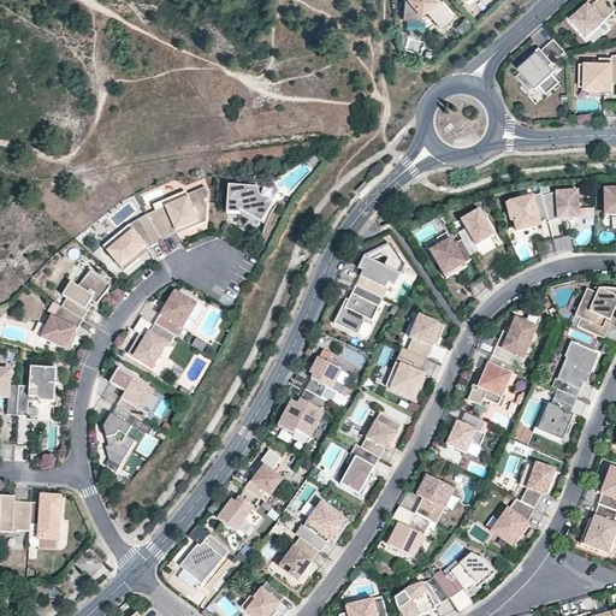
[(404,0),(404,18),(422,19),(422,12),(426,9),(443,28),(455,17),(440,0),(404,0)]
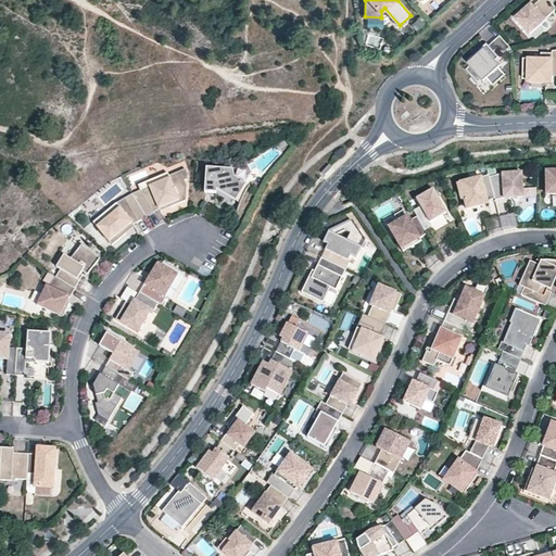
[(546,17),(555,9),(555,5),(551,0),(540,0),(535,4),(533,2),(516,19),(531,34),(547,20),(546,17)]
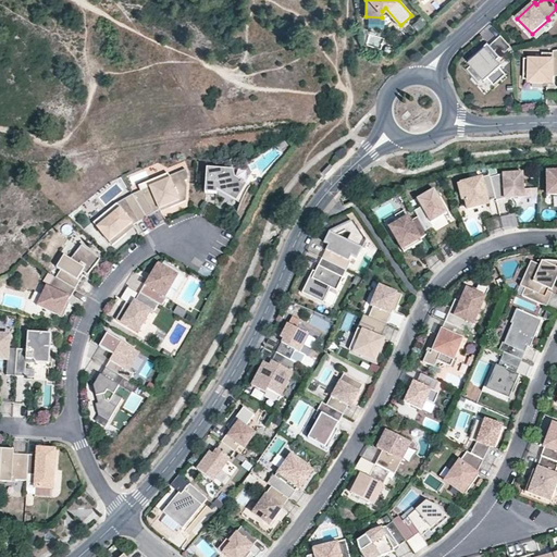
[(502,58),(496,51),(500,48),(506,53),(512,48),(502,35),(491,46),(489,44),(479,52),(480,54),(477,57),(475,56),(471,60),(474,63),(468,70),(480,83),(487,76),(496,86),(508,75),(502,69),(499,65),(496,69),(493,65),(498,60),(502,58)]
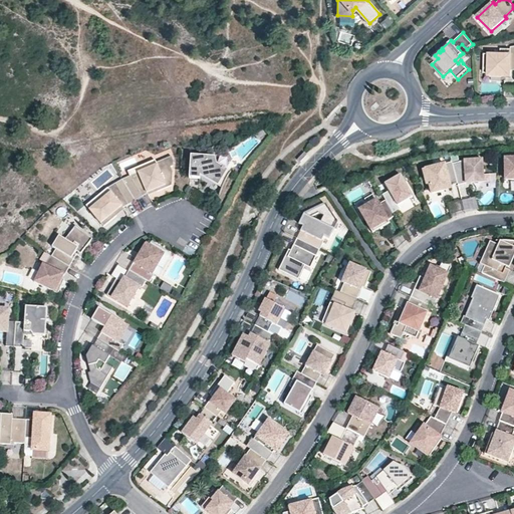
[(513,46),(512,47),(511,49),(502,48),(501,54),(485,54),(485,73),(487,73),(493,73),(503,73),(502,75),(511,76),(511,70),(512,62),(513,61),(513,46)]
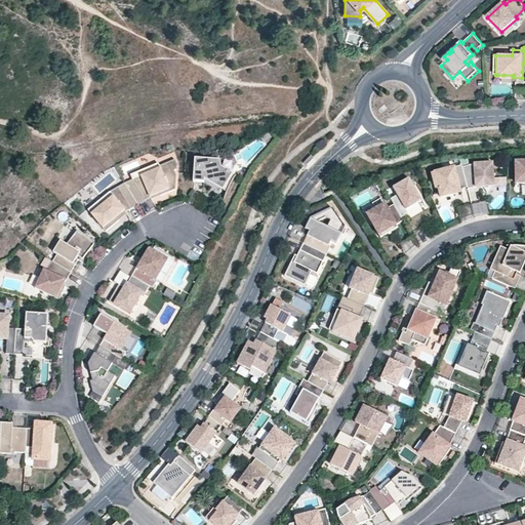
[(132,179),(125,184),(138,205),(151,198),(152,200),(175,190),(176,175),(174,171),(176,169),(177,164),(175,159),(159,166),(160,167),(132,179)]
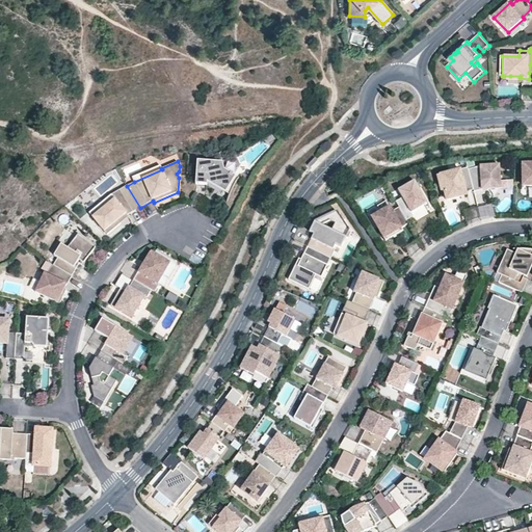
[(222,170),(222,162),(197,161),(195,184),(207,185),(208,180),(212,180),(212,182),(230,192),(232,188),(234,185),(236,182),(237,179),(222,170)]
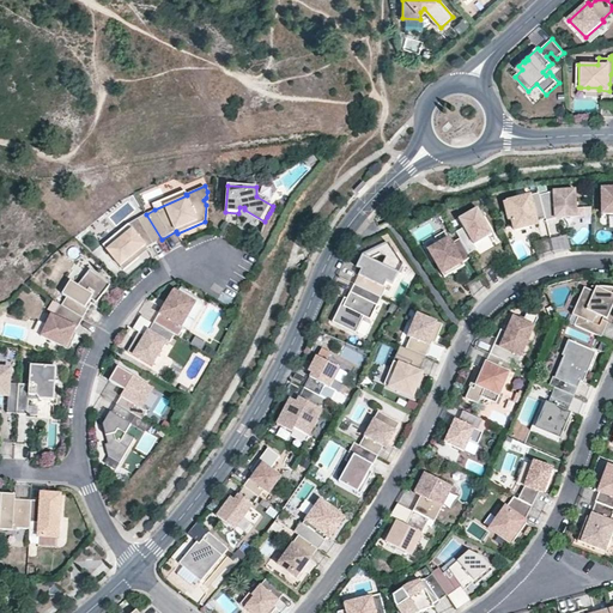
[(546,218),(546,220),(556,218),(556,214),(562,214),(562,217),(577,216),(575,189),(554,192),(540,194),(546,218)]
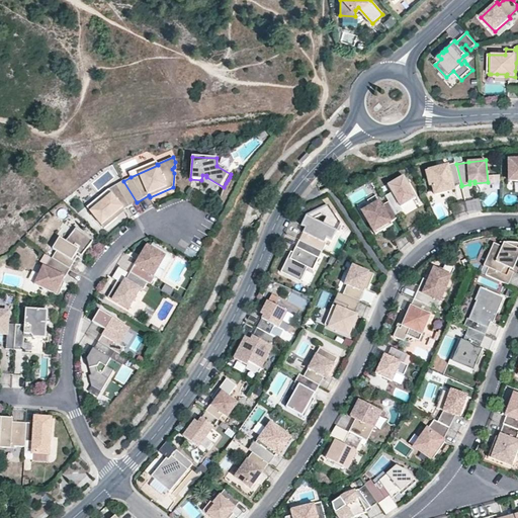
[(156,161),(128,173),(131,177),(158,165),(157,164),(156,161)]
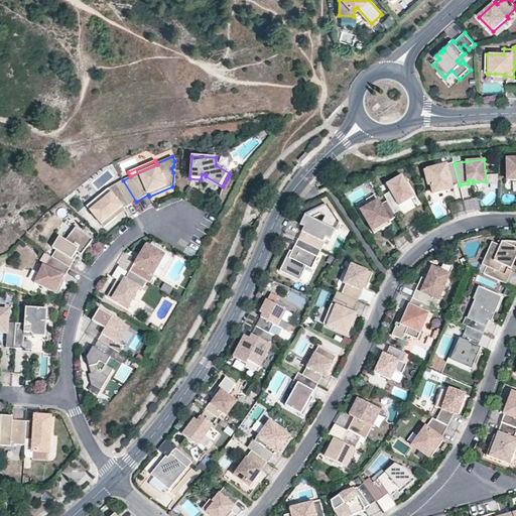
[(455,163),(454,162),(424,169),(428,184),(431,183),(433,194),(453,188),(452,185),(460,183),(455,163)]
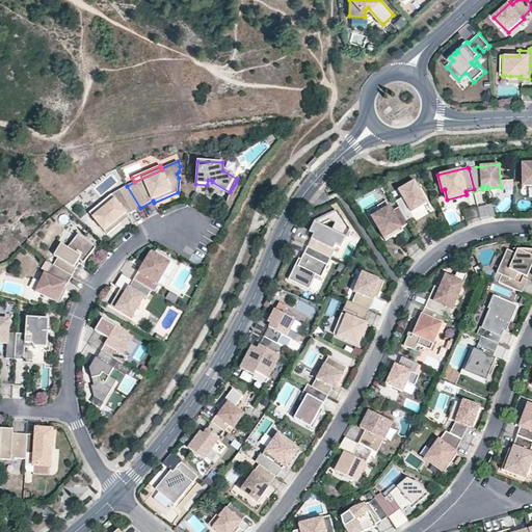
[(399,207),(407,220),(414,216),(411,212),(428,203),(415,181),(398,190),(402,197),(396,202),(399,207)]
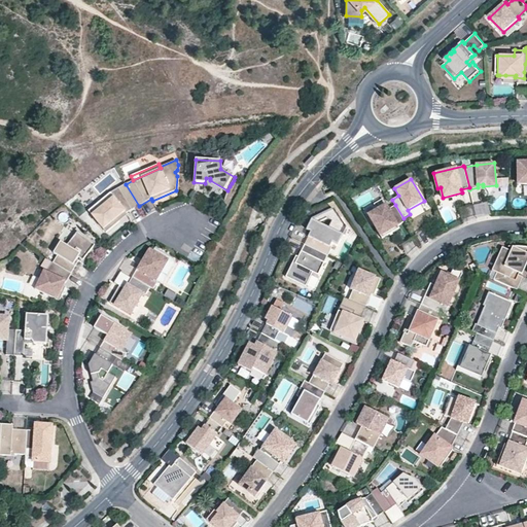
[(127,213),(139,206),(126,184),(111,192),(113,197),(92,215),(106,233),(120,221),(117,218),(127,213)]
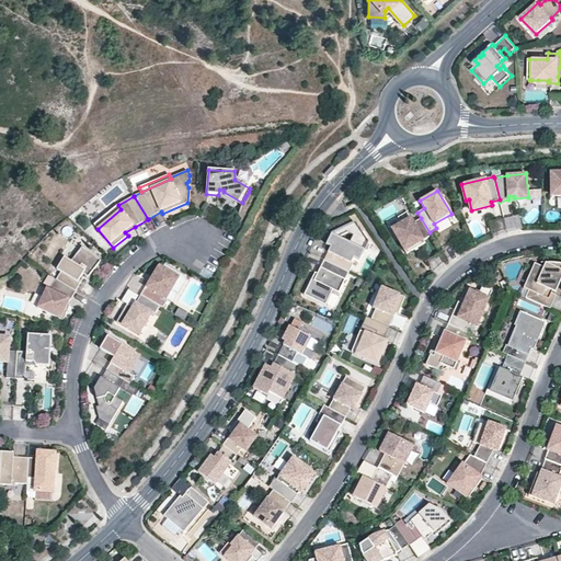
[(503,217),(506,231),(522,228),(518,214),(503,217)]
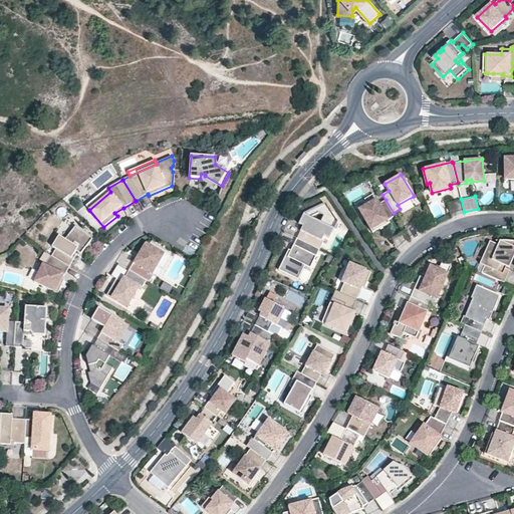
[(394,213),(386,200),(379,204),(376,199),(359,209),(372,232),(390,222),(389,220),(395,216),(394,213)]
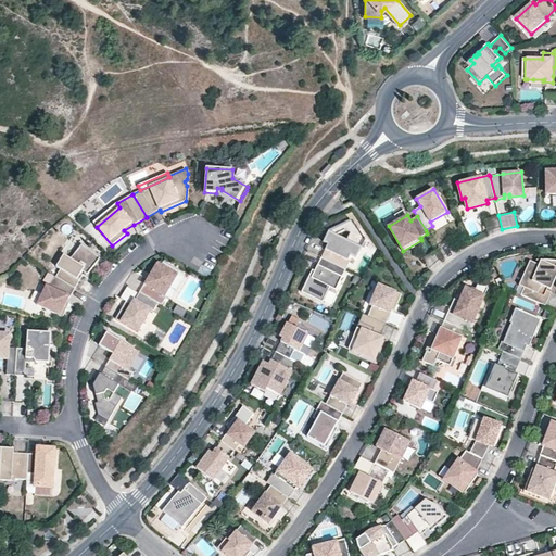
[(366,241),(352,220),(329,231),(324,241),(328,243),(321,257),(346,269),(353,255),(358,258),(366,241)]
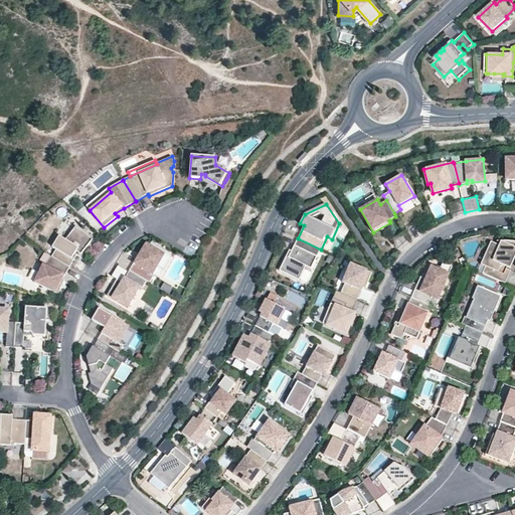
[(124,208),(115,213),(118,216),(125,210),(124,208)]
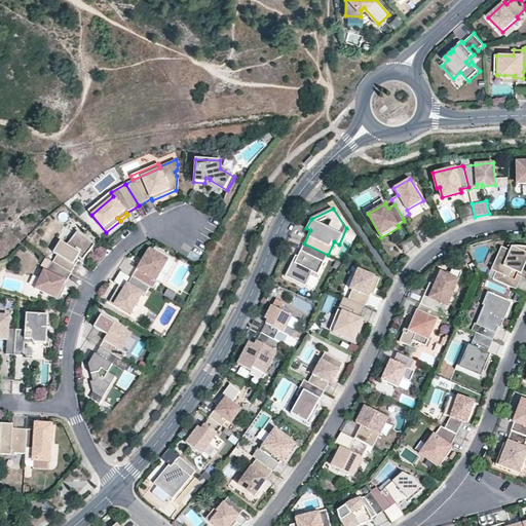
[(54,263),(71,273),(78,260),(76,259),(78,257),(84,257),(86,258),(96,246),(79,232),(68,247),(62,242),(55,254),(59,256),(54,263)]
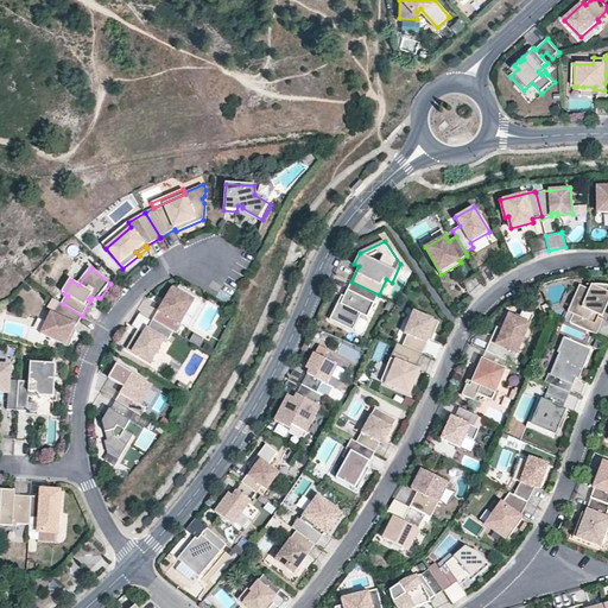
[(379,295),(352,282),(344,296),(341,295),(340,299),(342,301),(341,304),(337,303),(330,320),(353,330),(361,314),(367,317),(379,295)]
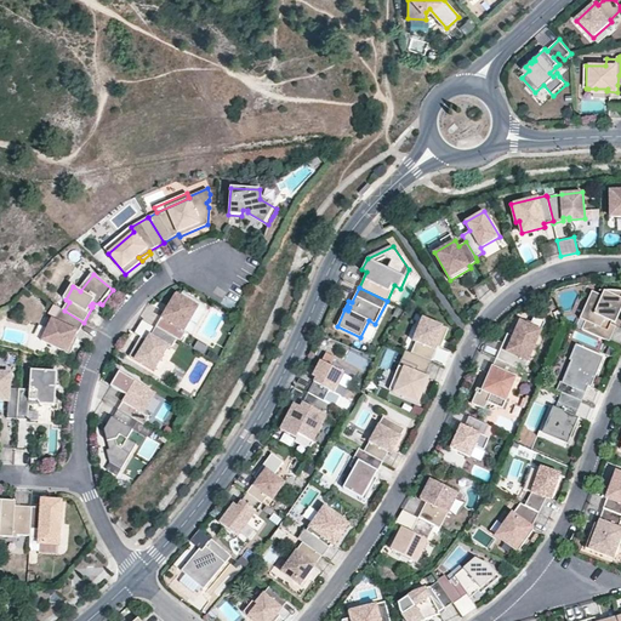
[(582,330),(610,342),(616,326),(614,325),(611,324),(620,300),(620,291),(616,291),(608,291),(604,290),(602,296),(592,291),(580,319),(586,322),(582,330)]
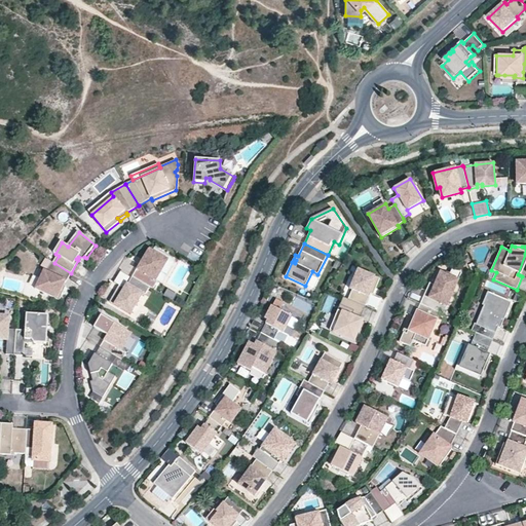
[(147,252),(133,276),(152,289),(155,290),(160,282),(158,280),(171,261),(152,251),(147,252)]
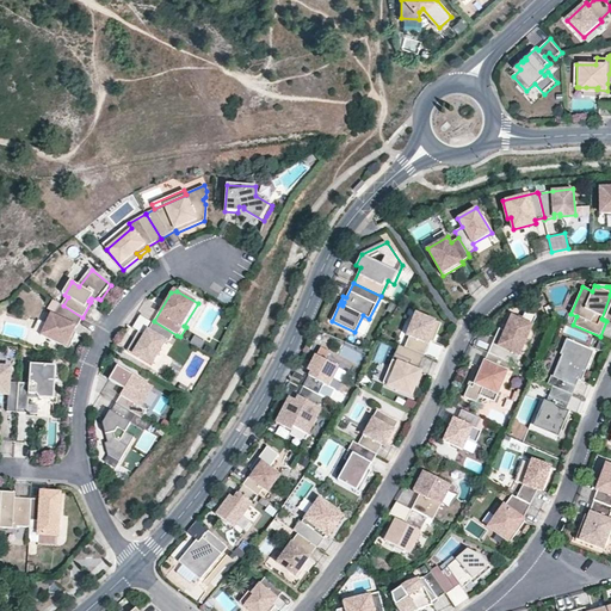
[(82,318),(63,306),(56,316),(53,315),(42,337),(69,349),(74,339),(76,332),(74,331),(82,318)]
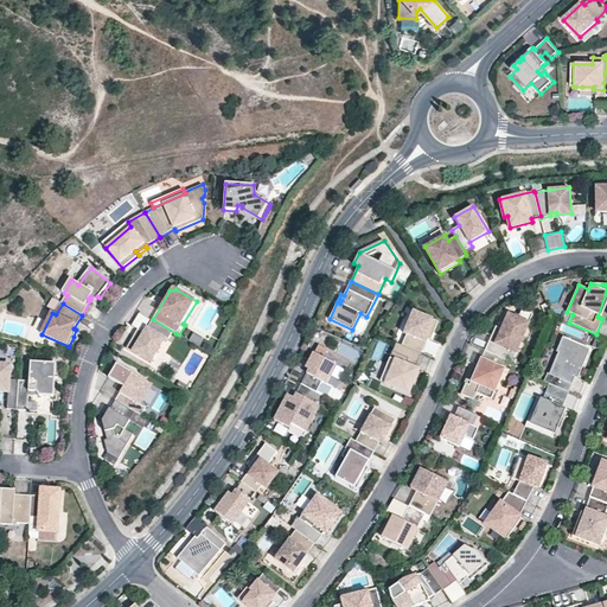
[(401,332),(410,310),(408,308),(398,331),(401,332)]
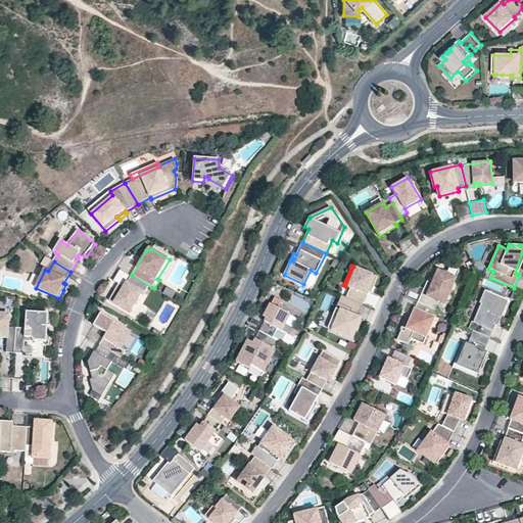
[(345,286),(341,295),(364,304),(369,291),(372,284),(374,286),(378,277),(353,267),(345,286)]
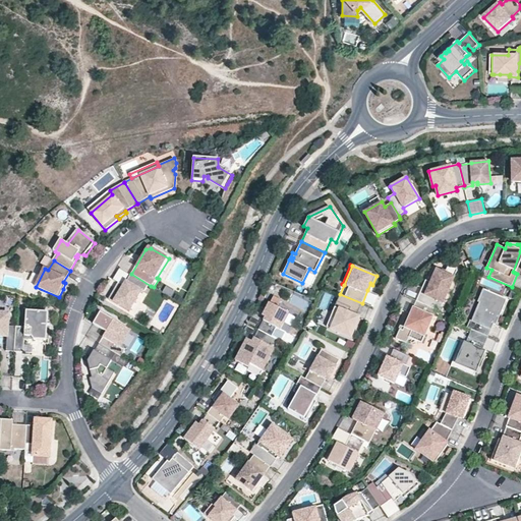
[(448,266),(445,273),(454,277),(457,270),(448,266)]
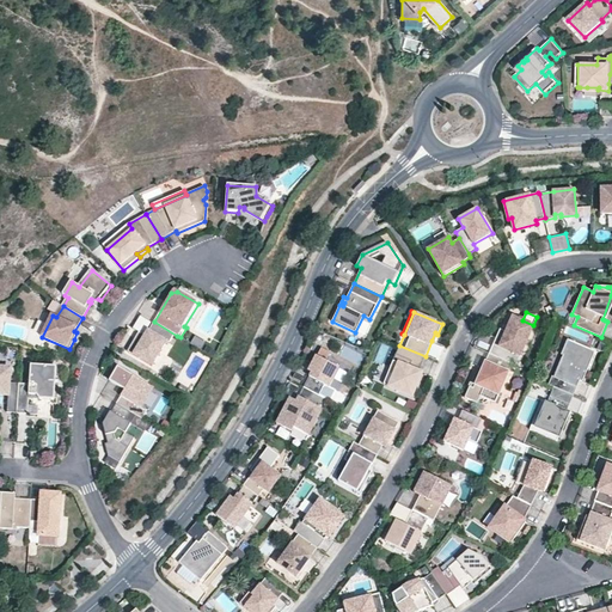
[(513,363),(516,365),(533,325),(522,320),(513,316),(506,331),(500,329),(495,341),(501,343),(499,347),(494,344),(489,353),(513,363)]
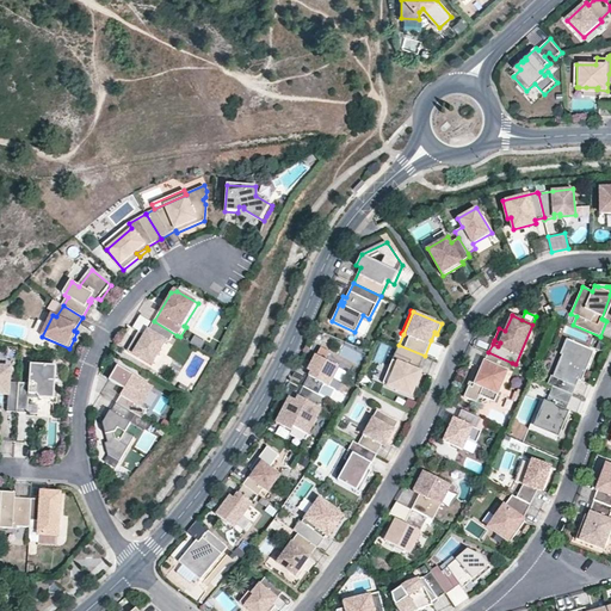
[(177,335),(154,321),(146,335),(141,341),(137,340),(135,338),(128,351),(154,366),(170,343),(172,344),(177,335)]
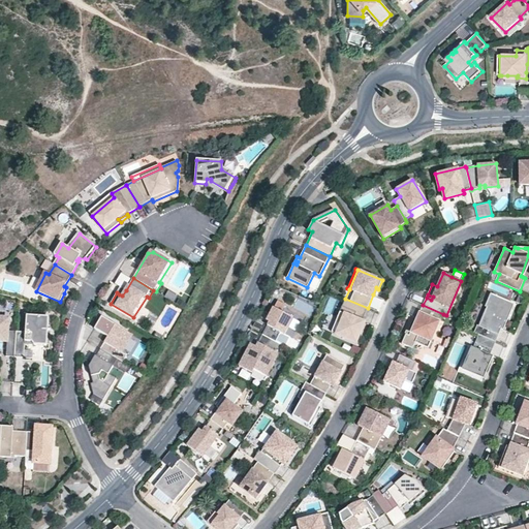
[(515,303),(491,293),(485,306),(487,307),(479,325),(477,325),(474,333),(478,335),(496,341),(501,329),(503,330),(515,303)]
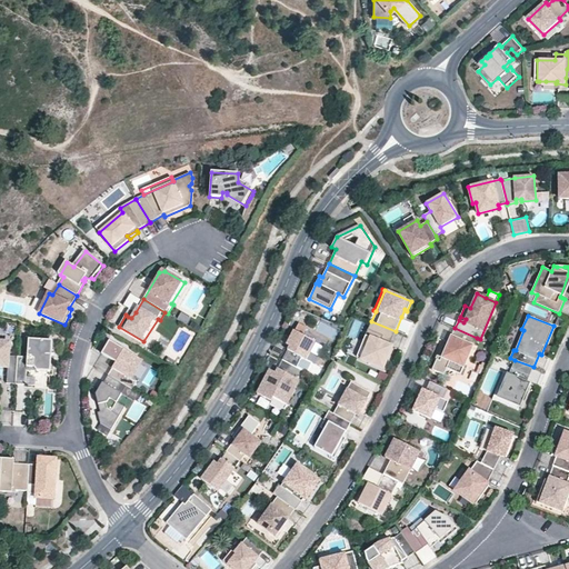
[(390,346),(396,331),(371,321),(363,342),(368,345),(362,359),(382,367),(388,356),(385,355),(389,345),(390,346)]
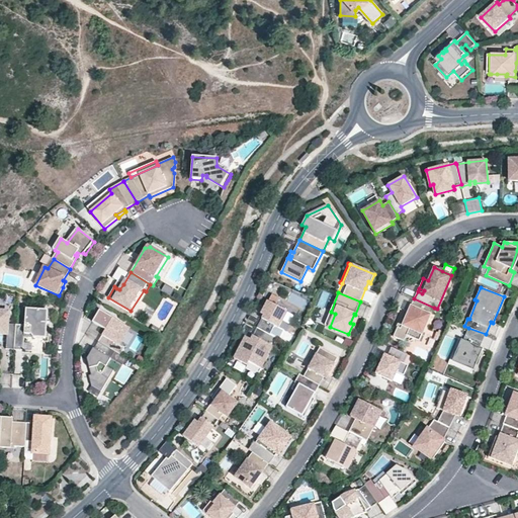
[(398,327),(394,336),(404,341),(407,335),(415,339),(421,337),(434,308),(414,298),(409,312),(405,311),(399,324),(403,325),(401,329),(398,327)]
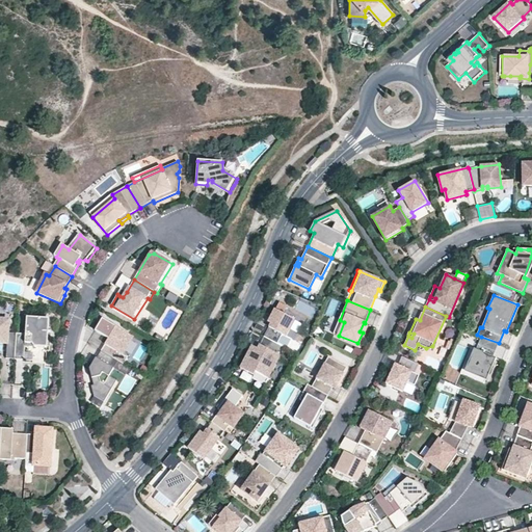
[(271,323),(264,337),(277,343),(282,335),(287,337),(295,320),(275,310),(269,322),(271,323)]
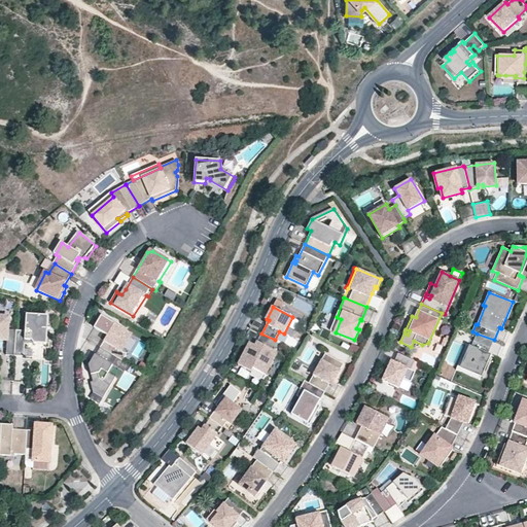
[(26,330),(16,330),(14,355),(25,356),(25,343),(26,340),(32,340),(34,344),(46,344),(48,315),(27,314),(26,330)]
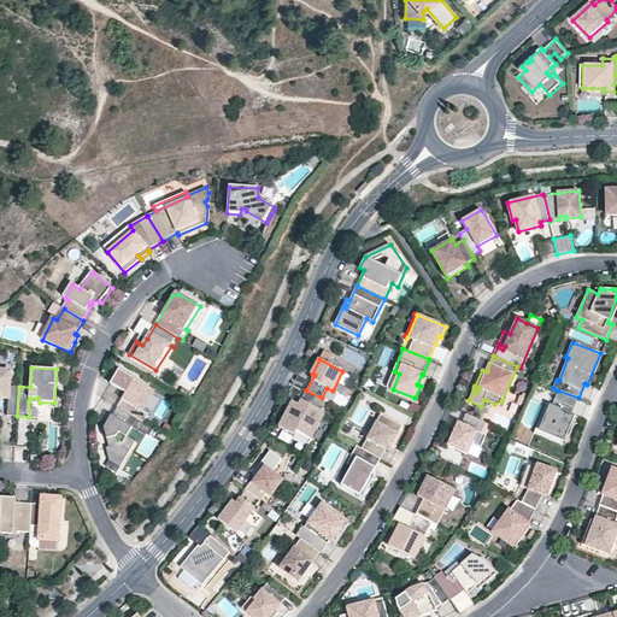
[(112,385),(121,370),(117,369),(109,383),(112,385)]
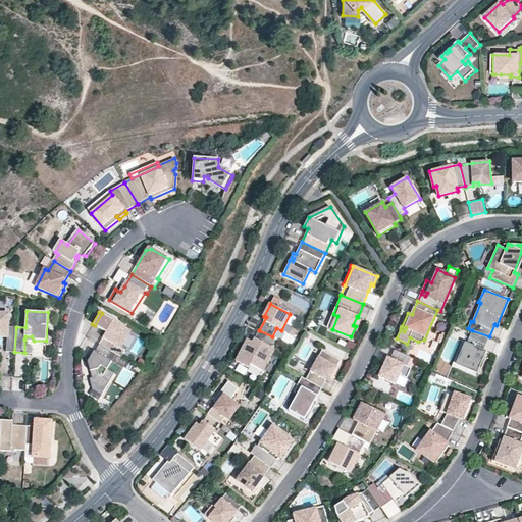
[(6,352),(14,352),(16,327),(16,326),(8,326),(9,314),(0,313),(0,335),(7,336),(6,352)]
